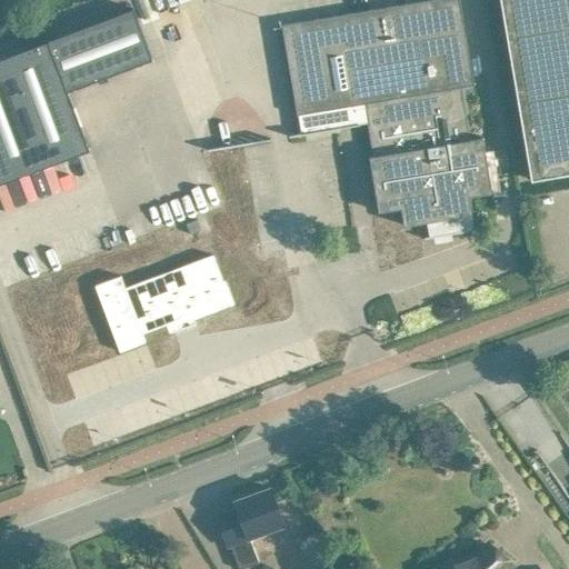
[(298,115),(302,135),(360,125),(368,122),(373,156),(370,157),(380,211),(402,208),(405,226),(427,221),(430,237),(426,238),(426,239),(478,230),(478,229),(475,229),(472,213),(473,213),(470,196),(492,192),(483,137),(470,139),(461,87),(475,85),(460,0),(428,0),(282,25),(298,115)]
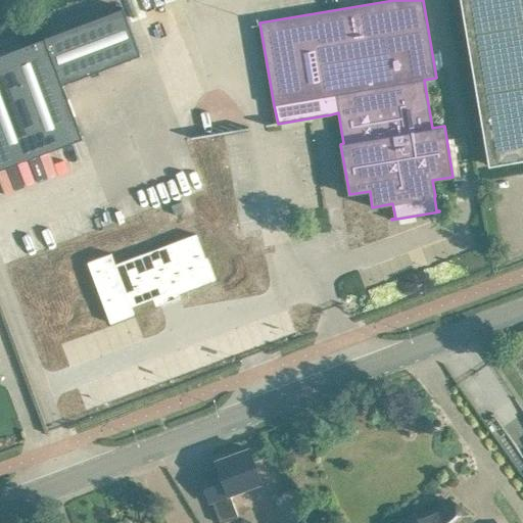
[(522,0),(460,0),(485,145),(488,164),(522,158),(522,0)]
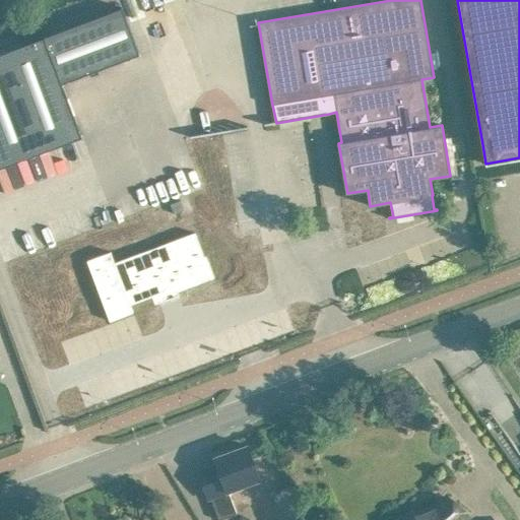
[(0,52),(0,68),(33,155),(82,136),(62,83),(139,54),(122,7),(103,15),(99,6),(20,36),(23,44),(0,52)]
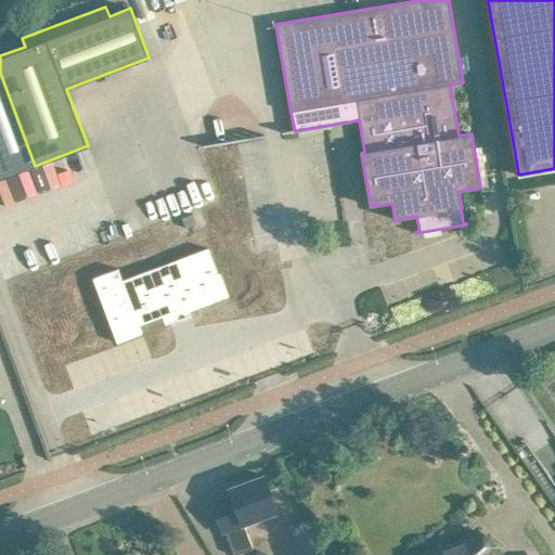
[(0,178),(35,166),(0,73),(0,178)]
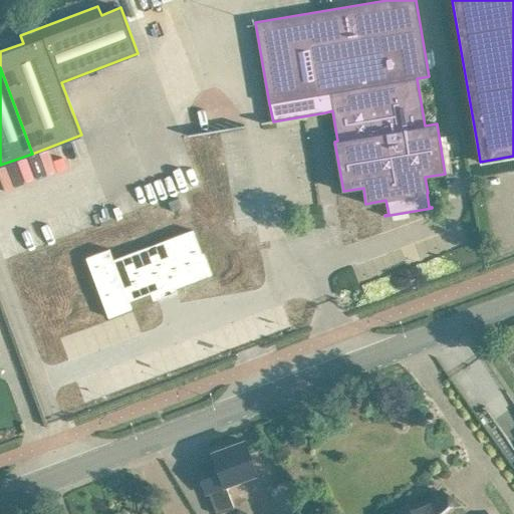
[(179,197),(169,201),(172,211),(183,208),(179,197)]
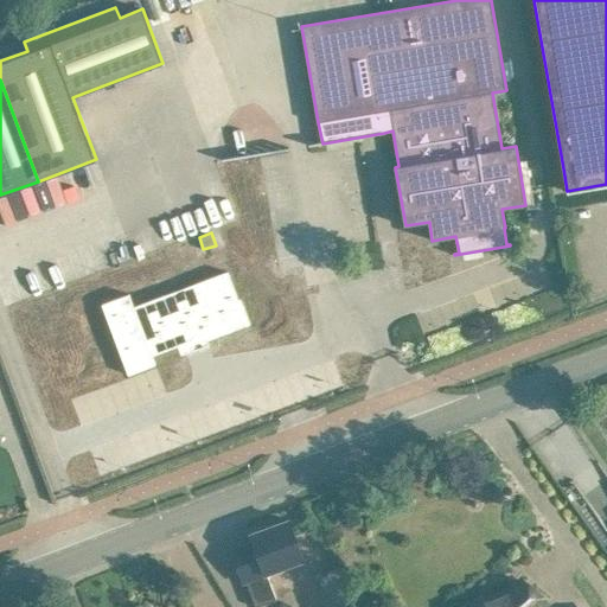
[(129,294),(102,304),(128,375),(155,364),(152,356),(183,344),(184,349),(250,324),(243,304),(238,305),(236,300),(238,299),(228,272),(134,306),(129,294)]
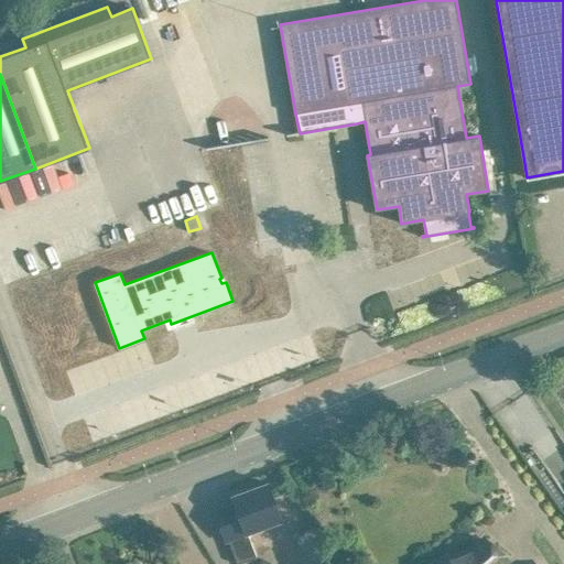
[(231,540),(238,563),(256,557),(247,533),(282,520),(269,483),(232,496),(236,503),(215,511),(227,542),(231,540)]
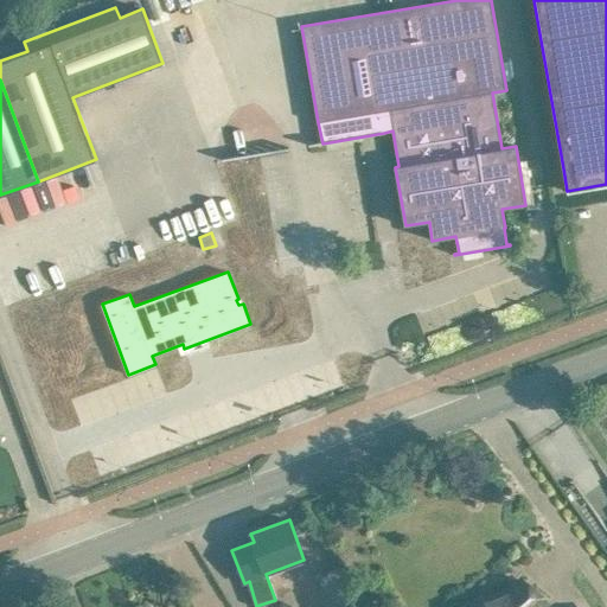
[(512,590),(505,595),(499,598),(493,600),(487,601),(480,601),(474,605),(471,606),(538,606),(541,596),(523,581),(519,583),(512,590)]
